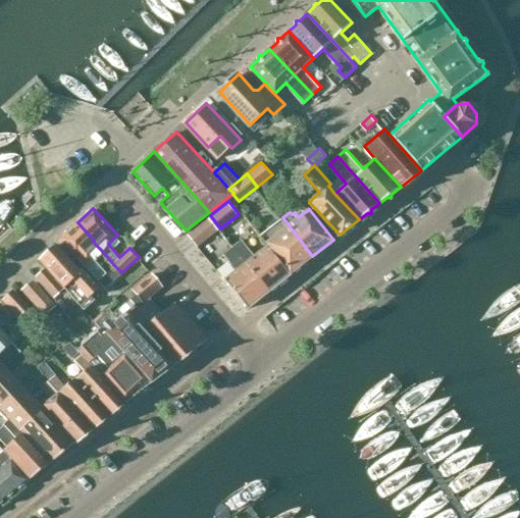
[(198,245),(219,228),(210,216),(189,234),(198,245)]
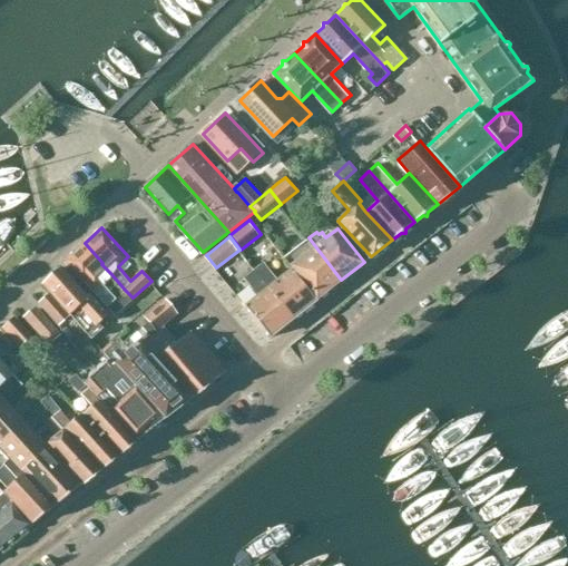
[(341,280),(309,237),(285,256),(319,298),(341,280)]
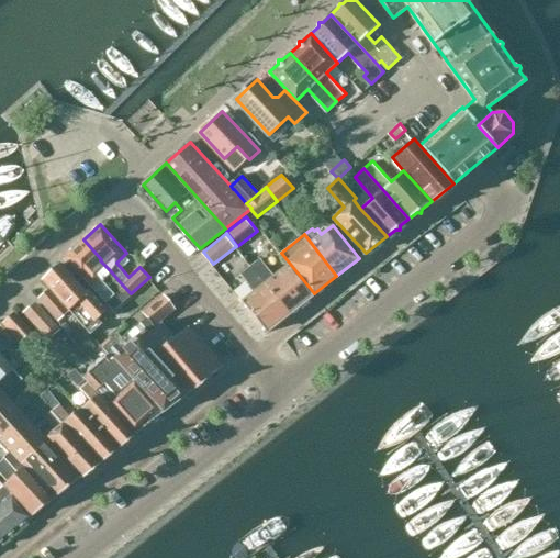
[(101,278),(110,270),(100,260),(101,259),(84,240),(66,256),(115,309),(131,293),(123,286),(115,293),(101,278)]
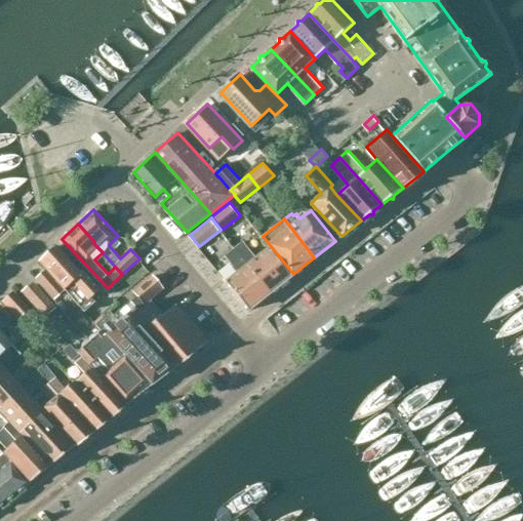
[(244,240),(235,247),(236,248),(244,258),(247,263),(271,291),(292,275),(269,246),(256,255),(244,240)]
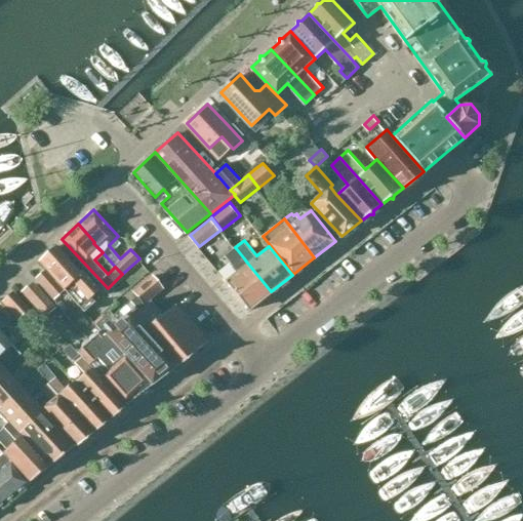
[(92,295),(101,288),(84,270),(81,273),(56,244),(41,259),(85,310),(96,299),(92,295)]
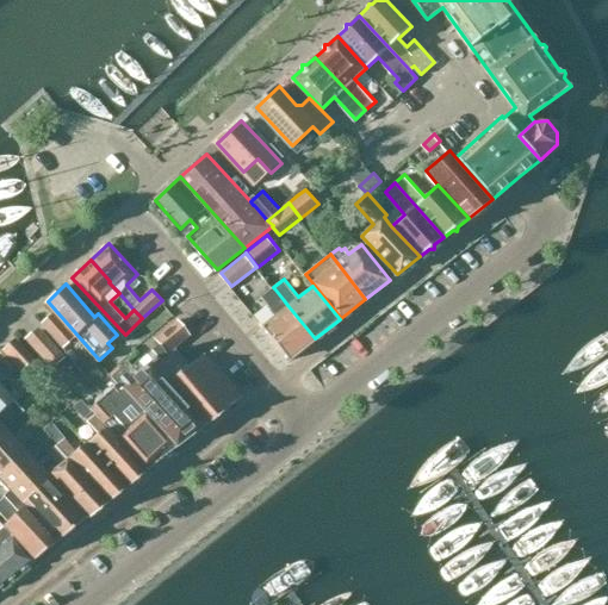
[(273,287),(262,295),(278,313),(264,325),(290,359),(315,338),(287,305),(284,300),(274,288),(273,287)]
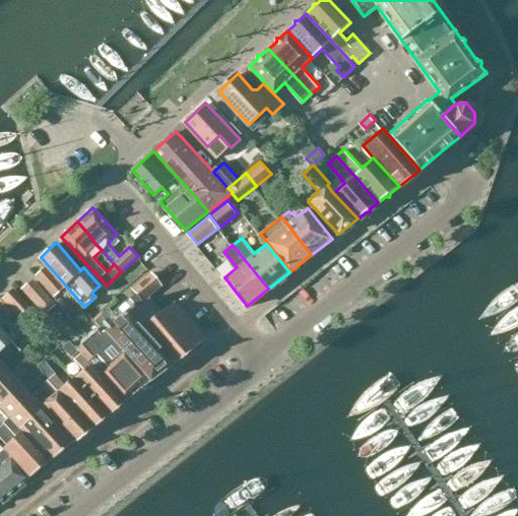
[(55,294),(64,285),(46,265),(37,273),(55,294)]
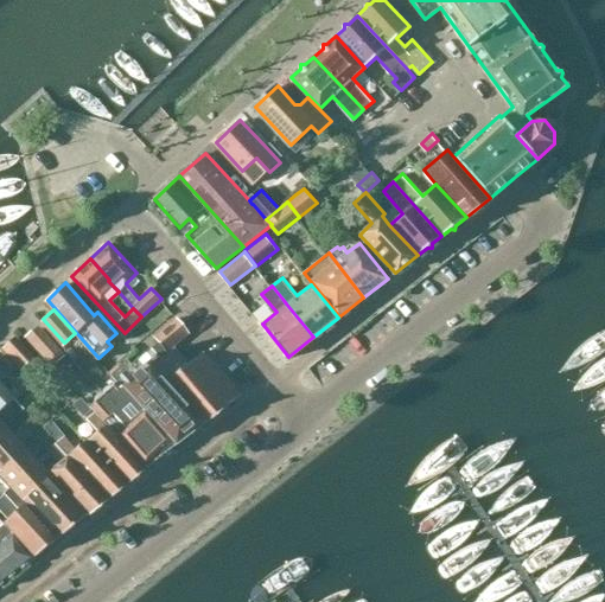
[(151,362),(152,363),(179,340),(190,333),(178,316),(154,335),(159,341),(144,353),(151,362)]
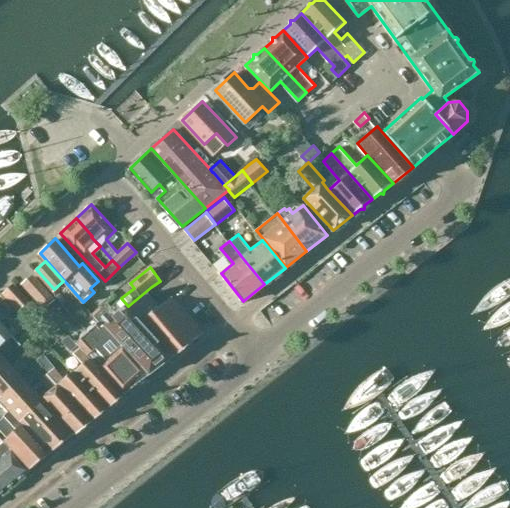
[(23,282),(39,300),(46,308),(56,298),(33,273),(23,282)]
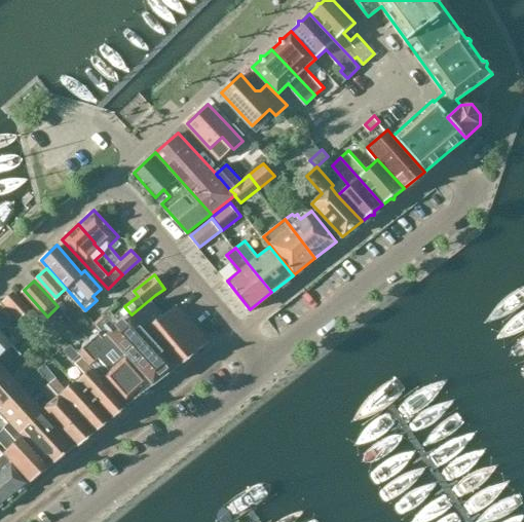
[(178,303),(145,330),(178,367),(211,340),(178,303)]
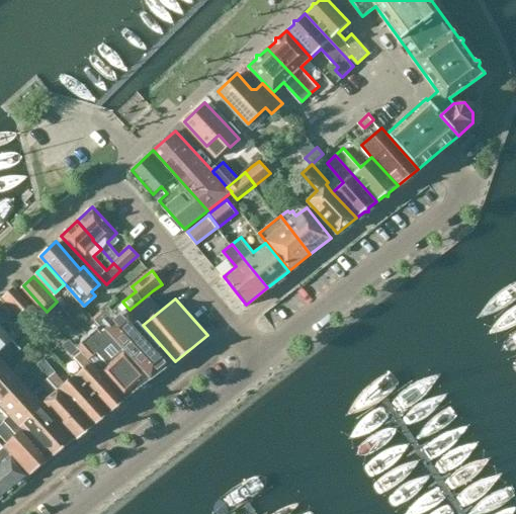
[(113,311),(109,307),(96,319),(101,324),(106,330),(150,379),(174,360),(130,310),(129,309),(123,314),(117,307),(113,311)]
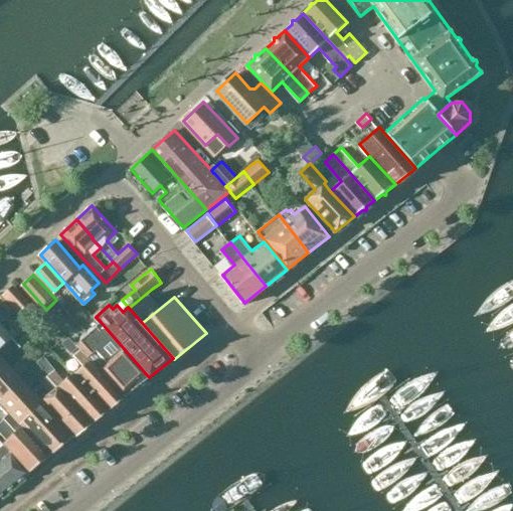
[(0,322),(0,354),(6,361),(22,346),(0,322)]
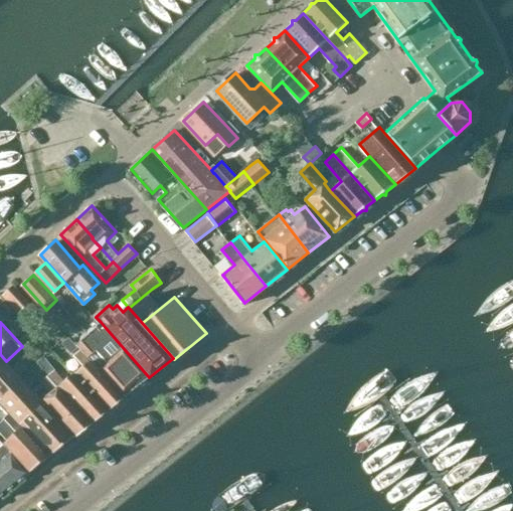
[(106,328),(101,322),(89,333),(137,386),(149,377),(106,328)]
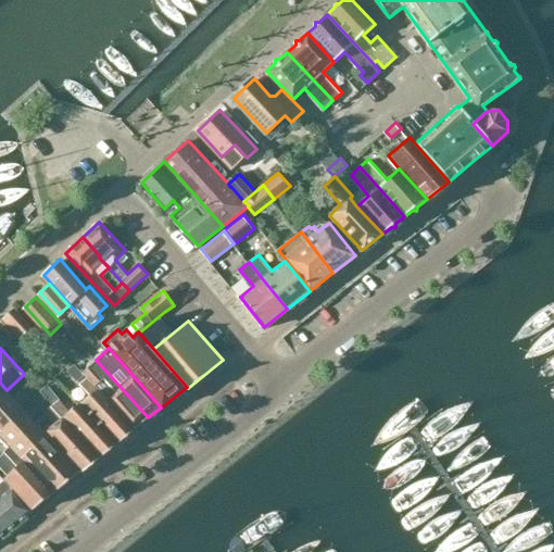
[(148,417),(96,360),(84,371),(88,376),(135,428),(148,417)]
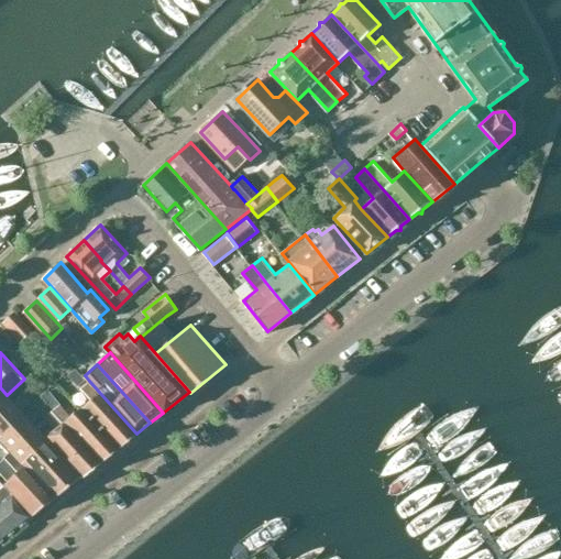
[(136,434),(89,381),(81,387),(92,401),(83,407),(119,448),(136,434)]
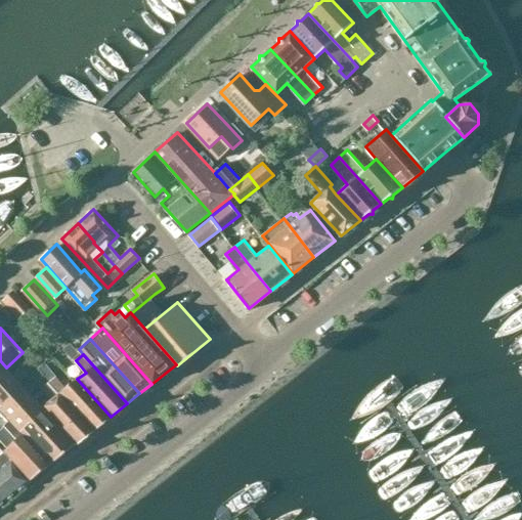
[(0,408),(25,387),(6,367),(0,360),(0,408)]
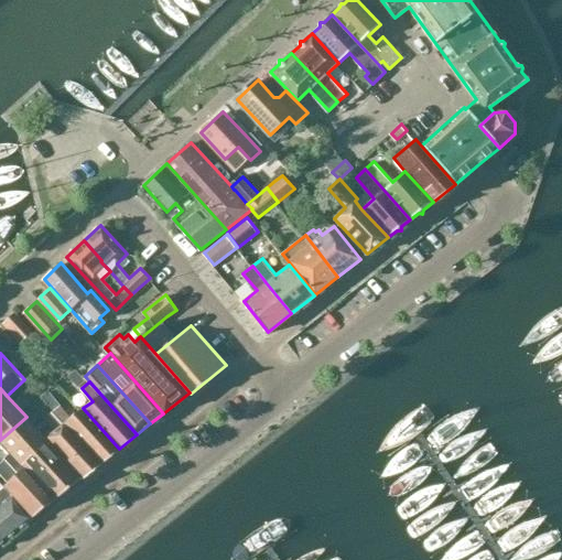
[(50,406),(51,407),(58,400),(50,389),(41,395),(50,406)]
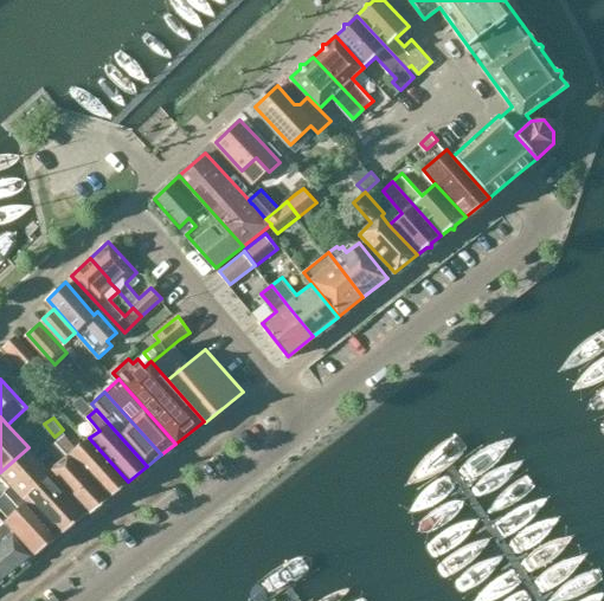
[(109,497),(128,482),(89,438),(77,447),(65,433),(57,439),(109,497)]
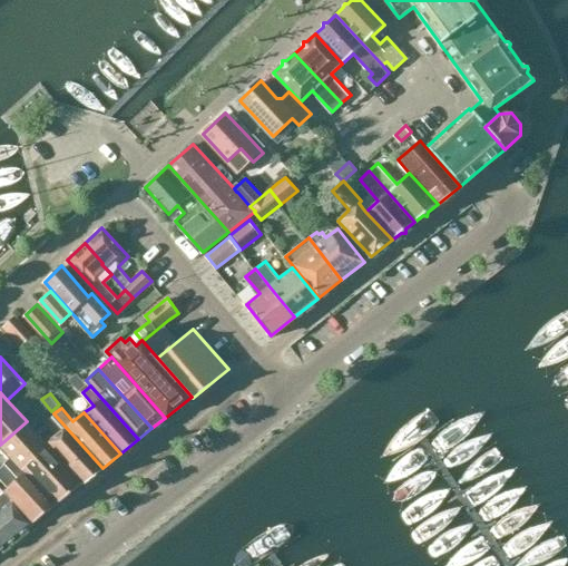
[(103,468),(54,413),(46,421),(57,433),(46,442),(84,482),(103,468)]
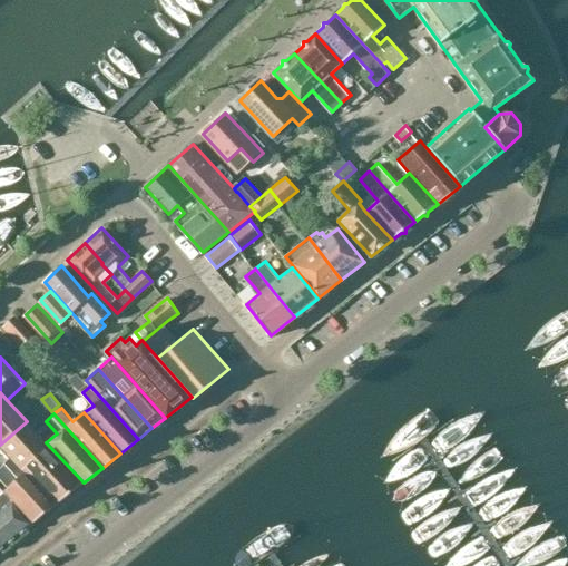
[(0,448),(10,459),(54,507),(84,482),(46,442),(27,421),(0,445),(0,448)]
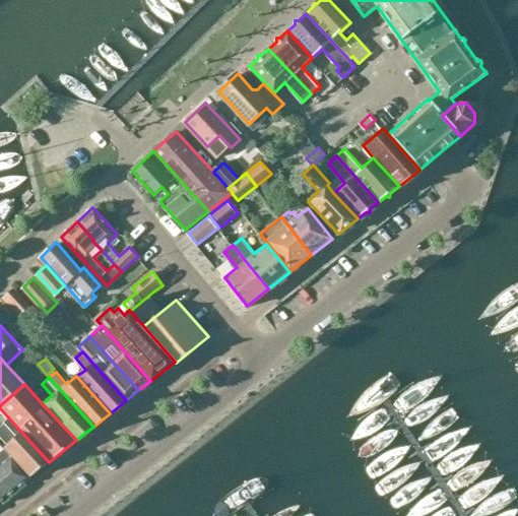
[(49,462),(9,418),(0,426),(0,435),(7,444),(4,447),(30,476),(49,462)]
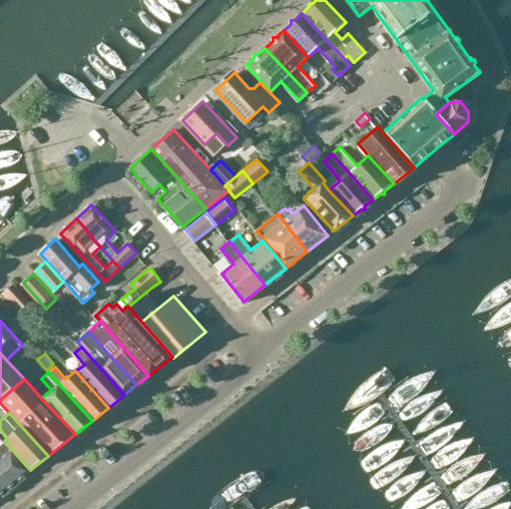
[(0,494),(30,470),(4,441),(1,438),(0,438),(0,494)]
